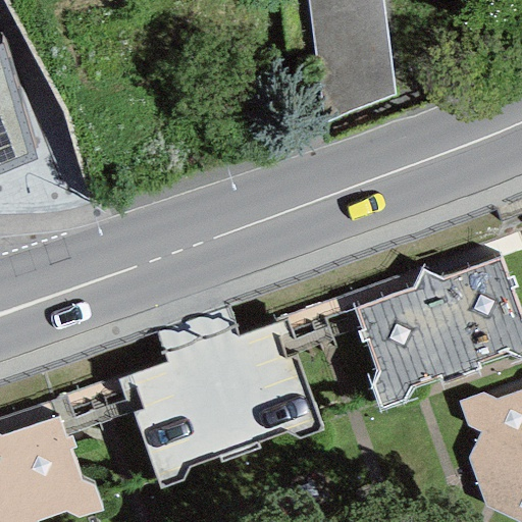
[(307,0),(324,123),(394,97),(380,0),(307,0)]
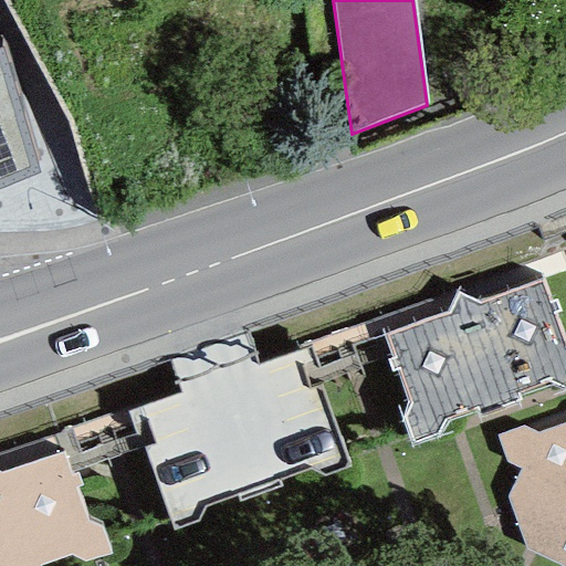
[(0,190),(38,175),(2,50),(0,50),(0,190)]
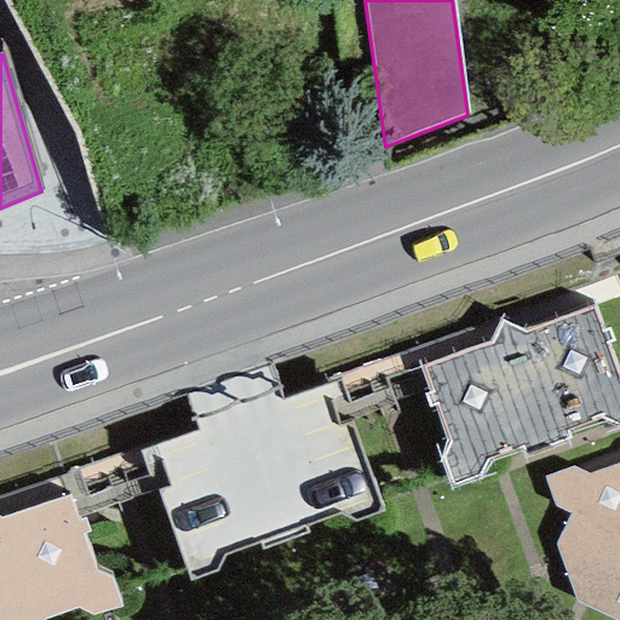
[(438,459),(449,488),(477,477),(484,463),(518,451),(522,457),(569,440),(566,434),(597,422),(613,430),(619,428),(619,385),(616,384),(604,349),(610,345),(607,333),(600,336),(590,309),(522,333),(499,320),(489,343),(420,371),(429,394),(422,397),(426,409),(432,407),(447,446),(438,459)]
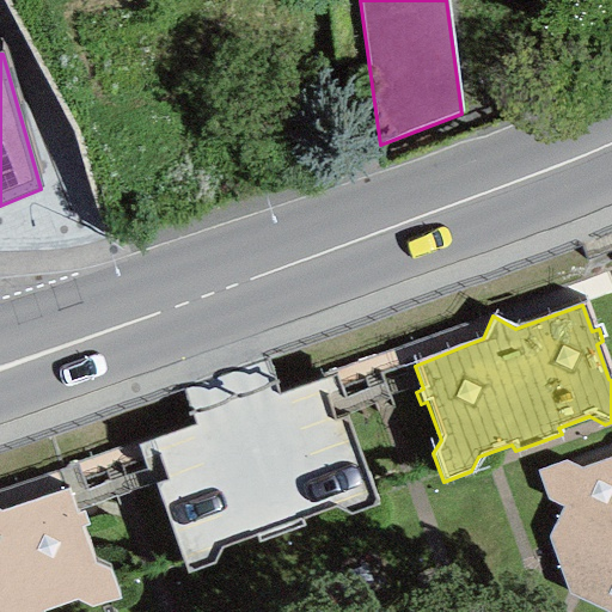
[(155,485),(187,575),(214,564),(220,551),(256,537),(259,544),(304,527),(300,521),(334,509),(350,516),(377,506),(346,417),(335,421),(320,381),(279,396),(270,391),(264,379),(252,374),(246,377),(242,374),(230,373),(182,392),(195,426),(138,446),(153,487),(155,485)]
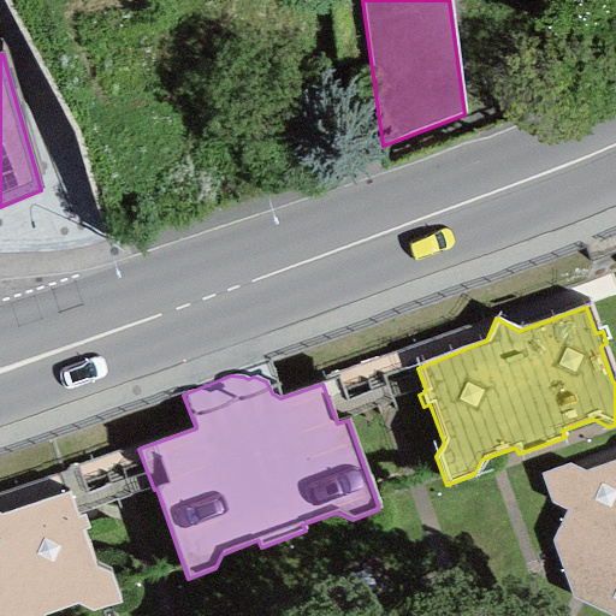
[(615,615),(615,461),(584,472),(568,466),(540,475),(551,505),(566,510),(552,540),(573,598),(610,615),(615,615)]
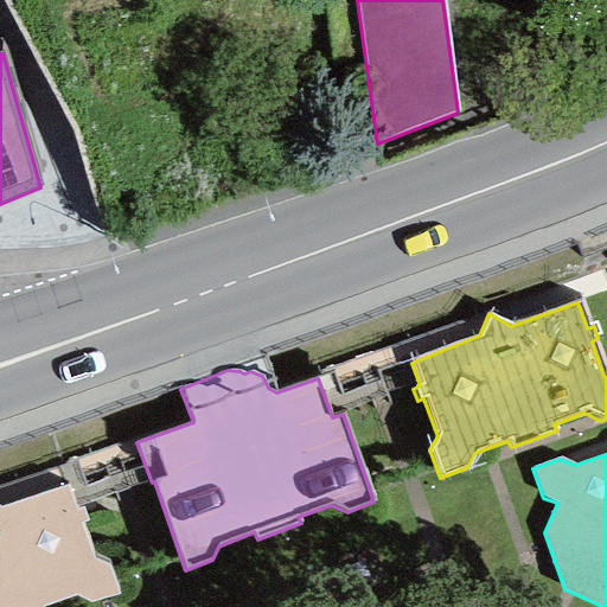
[(0,606),(44,606),(74,596),(89,605),(117,595),(107,566),(93,560),(80,524),(87,522),(82,509),(76,511),(66,486),(0,509),(0,606)]
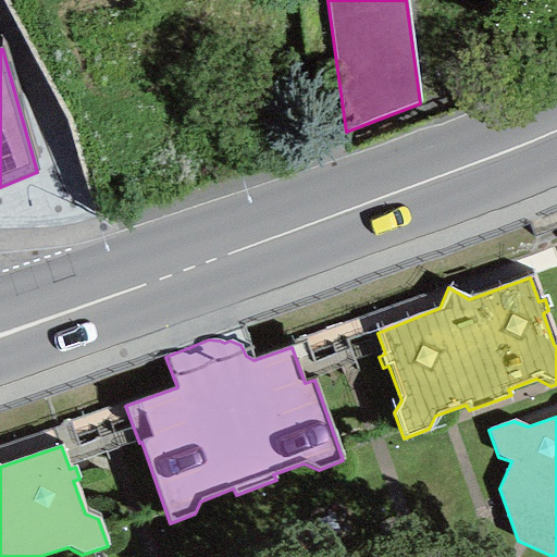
All buildings are outlined.
